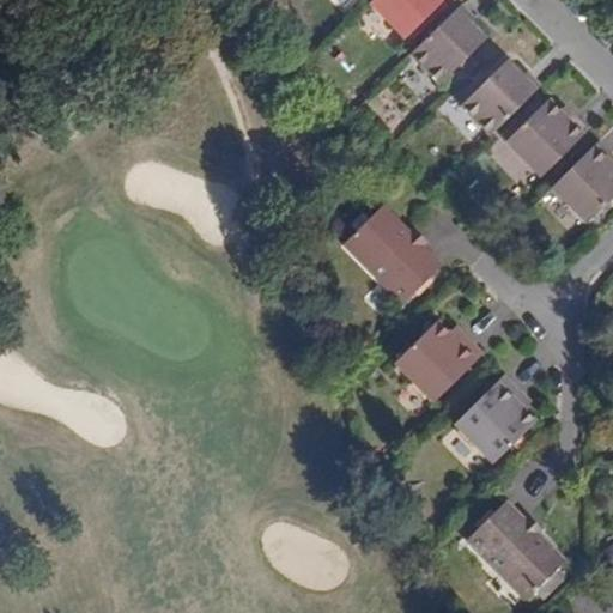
[(374,0),(371,2),(406,37),(443,0),(374,0)]
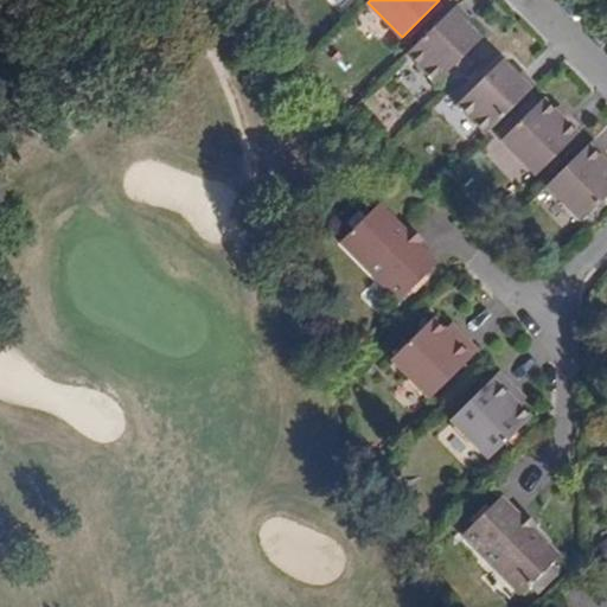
[(457,5),(408,52),(436,81),(479,38),(464,24),(470,18),(457,5)]
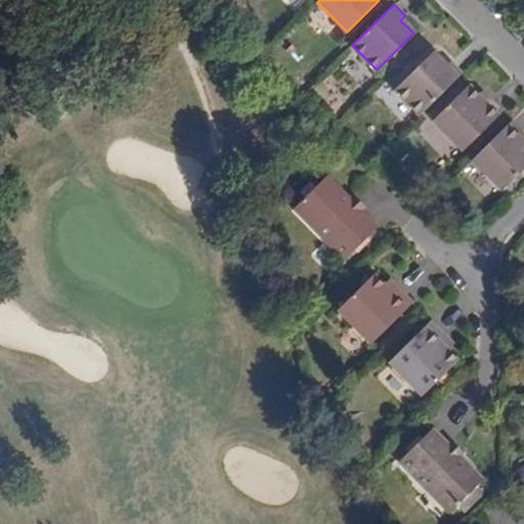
[(395,91),(420,116),(463,73),(451,60),(444,66),(432,52),(395,91)]
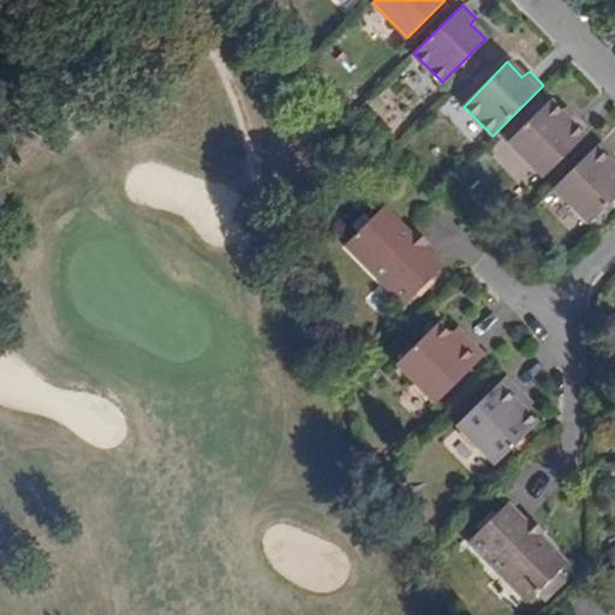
[(573,124),(560,112),(550,101),(509,143),(543,175),(587,131),(577,119),(573,124)]
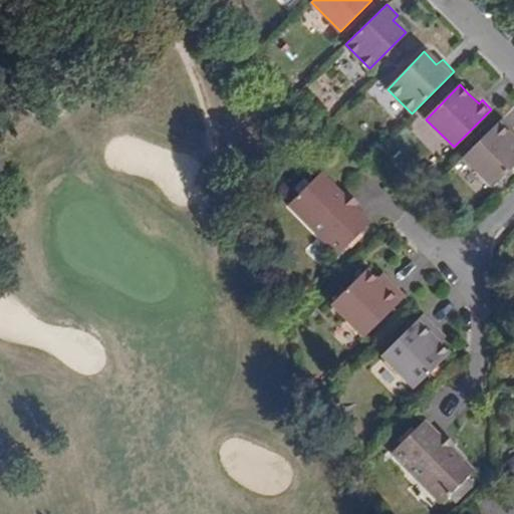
[(472,89),(468,93),(479,103),(482,99),(472,89)]
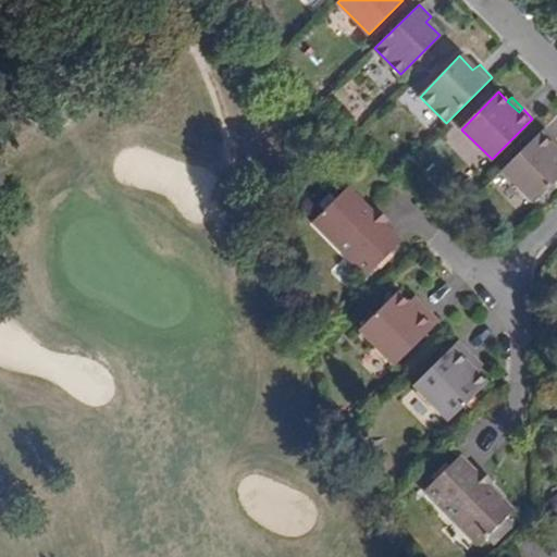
[(543,128),(499,170),(534,202),(556,178),(556,151),(549,146),(554,140),(543,128)]
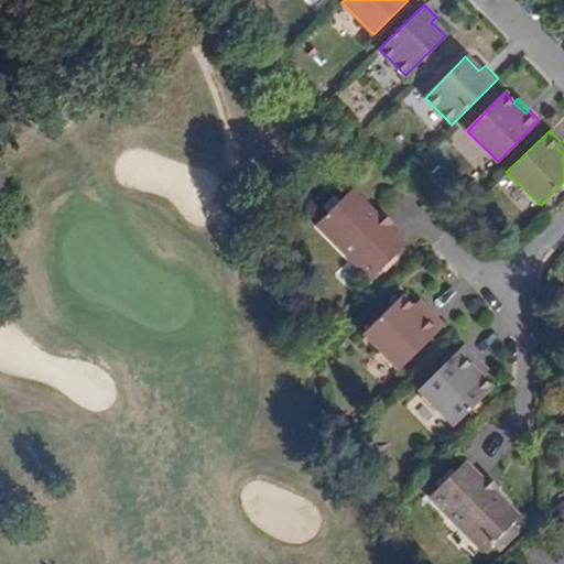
[(350,190),(327,213),(336,221),(386,264),(405,245),(350,190)]
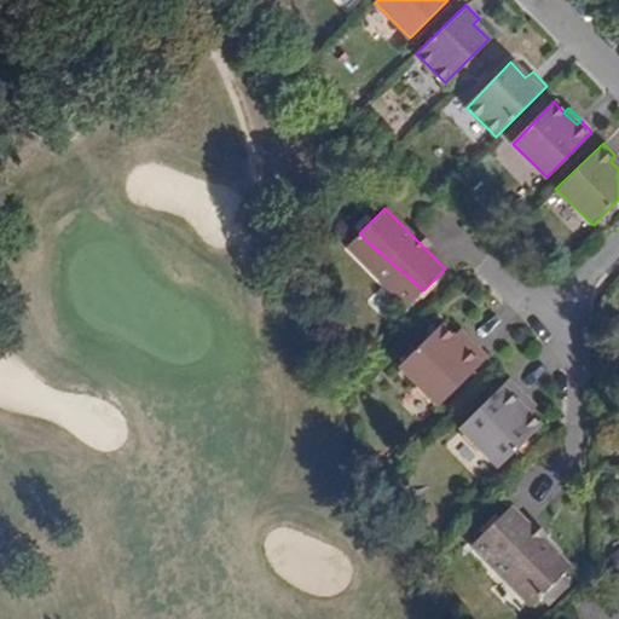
[(369,243),(359,233),(346,247),(406,307),(423,290),(369,243)]
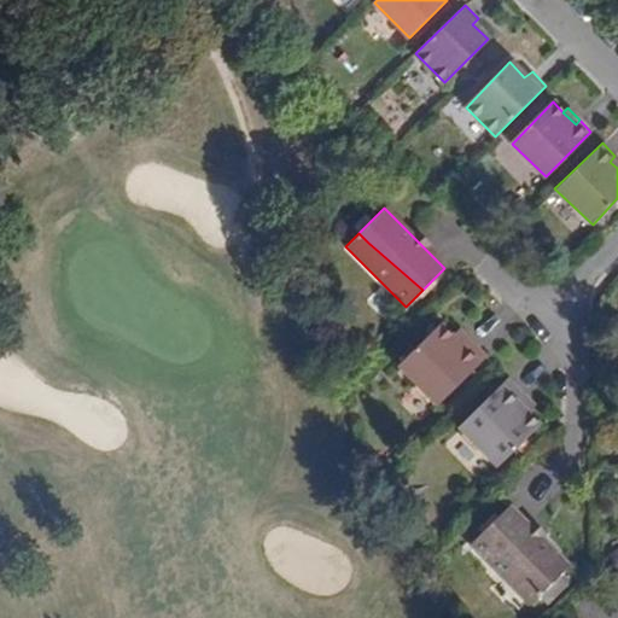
[(462,348),(452,337),(439,325),(397,366),(436,406),(485,357),(468,340),(462,348)]
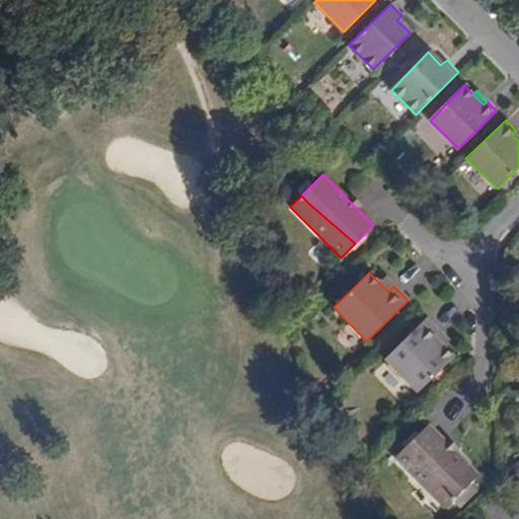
[(384,277),(379,283),(388,292),(393,286),(384,277)]
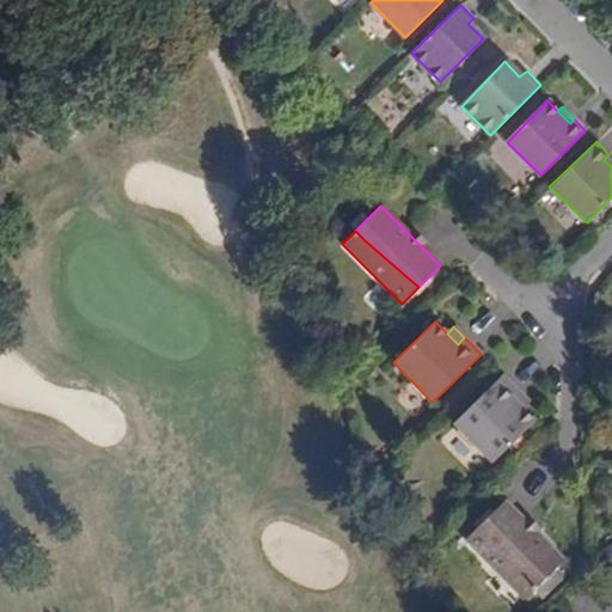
[(533,421),(521,410),(512,399),(518,392),(501,375),(453,423),(491,463),(533,421)]
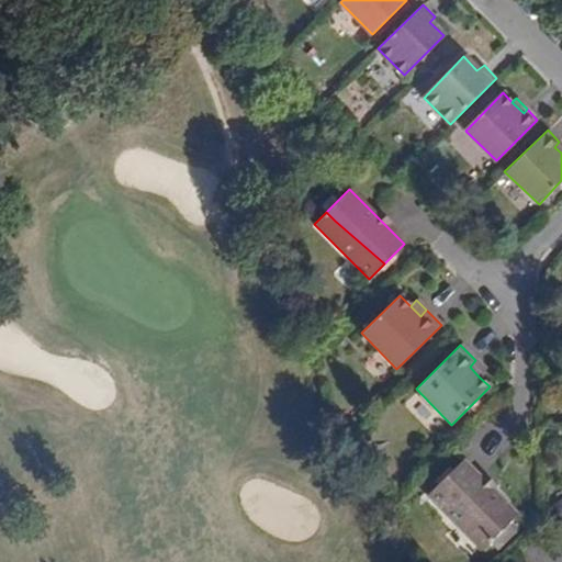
[(470,367),(479,377),(485,370),(475,360),(470,367)]
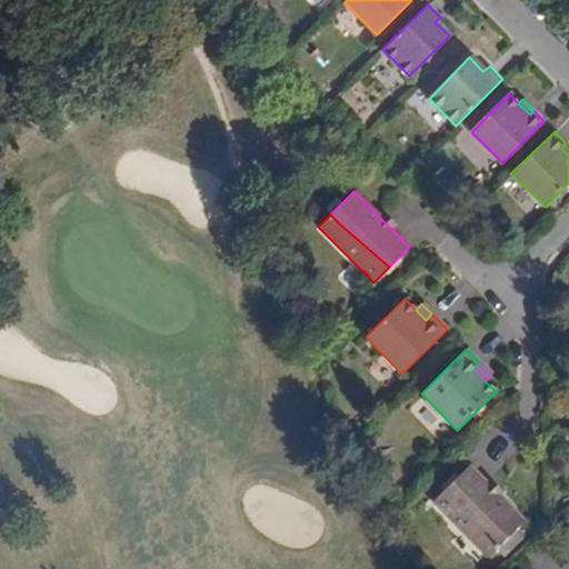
[(433,501),(488,557),(523,522),(468,466),(433,501)]
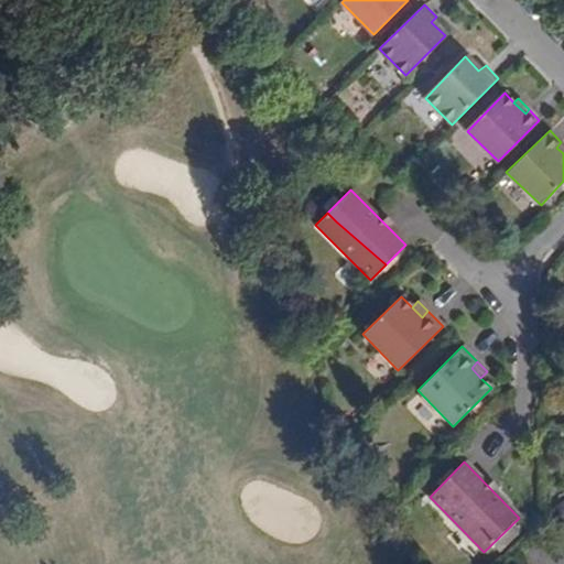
All buildings are outlined.
